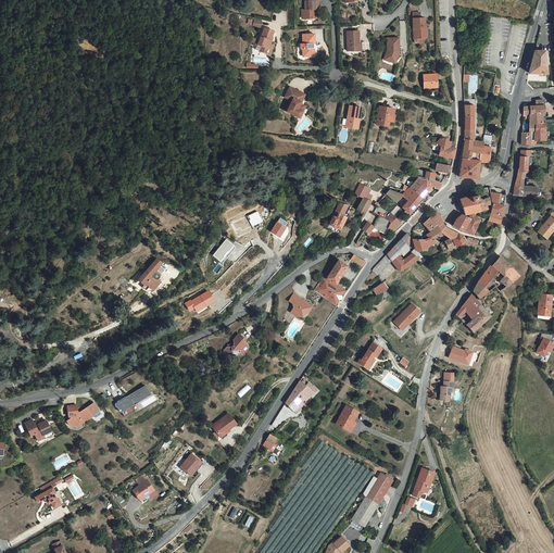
[(314,17),(314,8),(316,8),(318,8),(317,0),(304,0),(304,8),(303,8),(303,17),(314,17)]
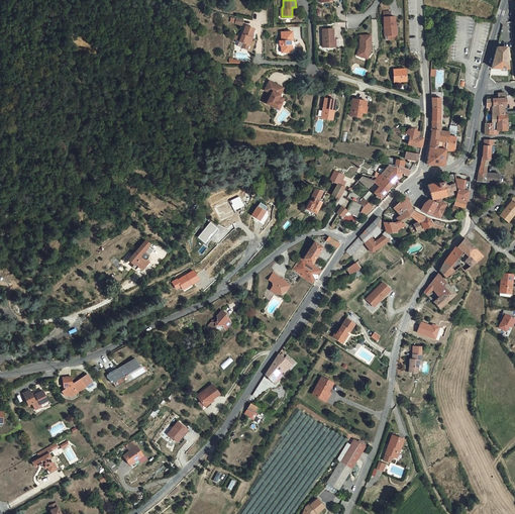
[(396,17),(392,17),(385,18),(385,36),(395,35),(395,27),(396,26),(396,17)]
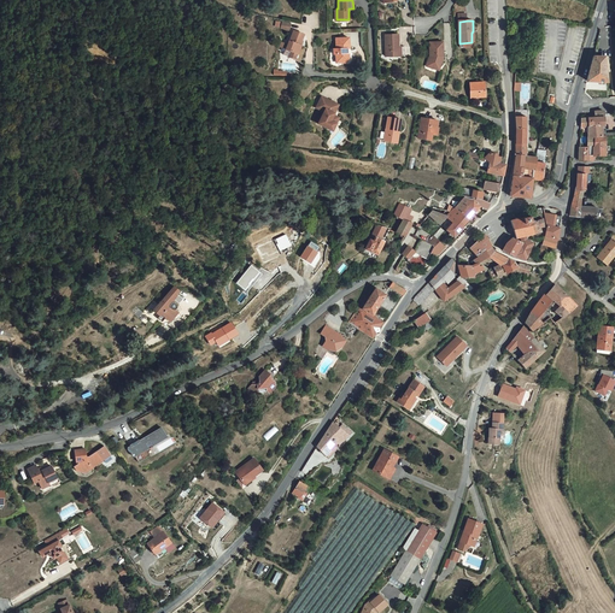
[(298,54),(302,45),(300,45),(302,41),(304,35),(294,30),(291,41),(290,41),(287,45),(281,42),(280,47),(286,49),(291,52),(288,57),(294,59),(297,53),(298,54)]
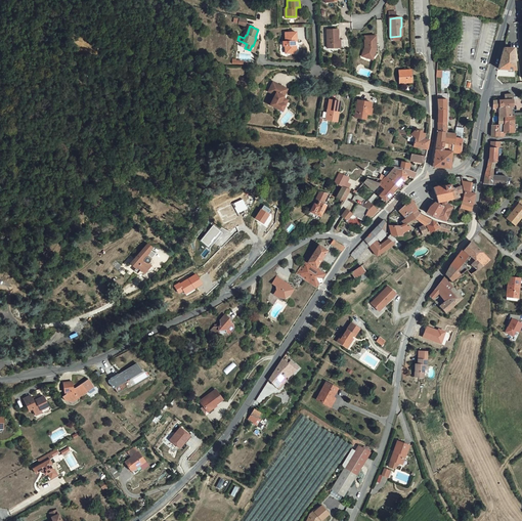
[(339,29),(328,30),(329,48),(345,47),(345,40),(340,39),(339,29)]
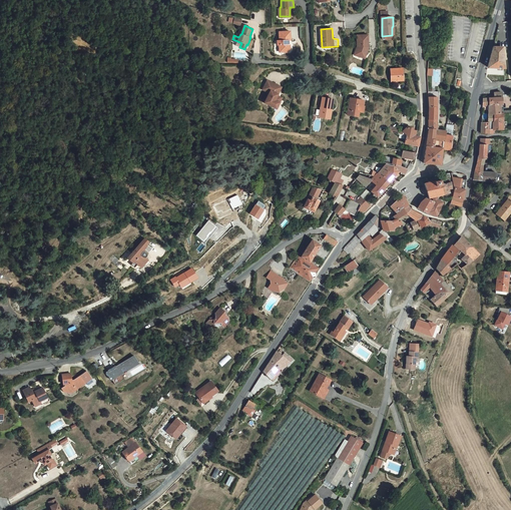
[(288,44),(288,39),(290,39),(291,39),(290,30),(279,31),(279,39),(277,40),(277,44),(279,44),(279,52),(288,51),(291,49),(290,44),(288,44)]
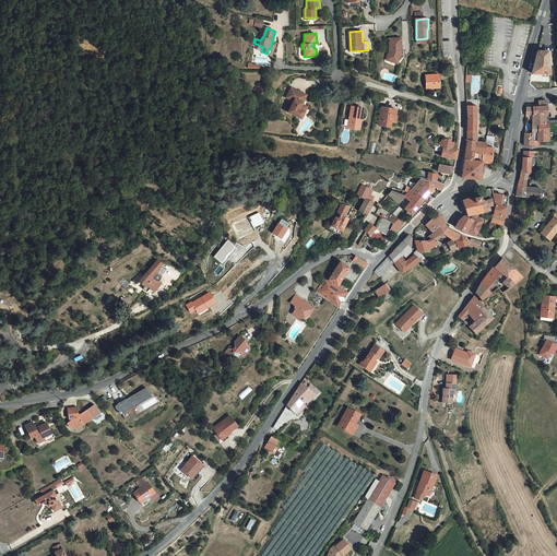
[(400,55),(400,51),(402,51),(402,38),(390,38),(391,55),(390,58),(400,61),(402,55),(400,55)]
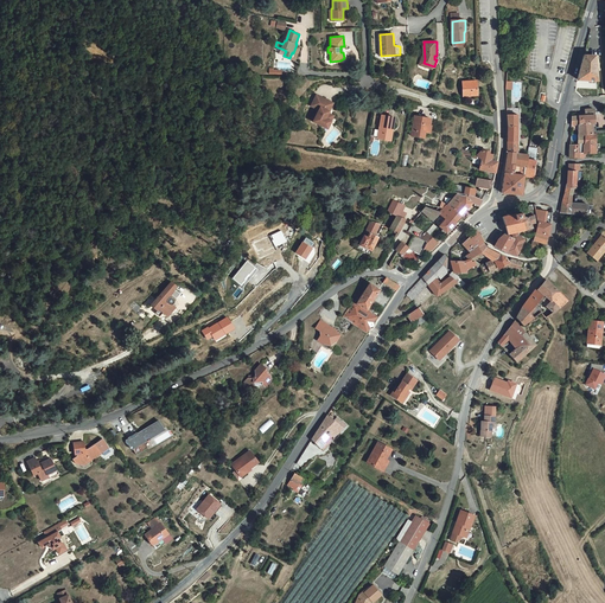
[(579,79),(597,81),(597,65),(597,59),(597,56),(585,56),(579,79)]
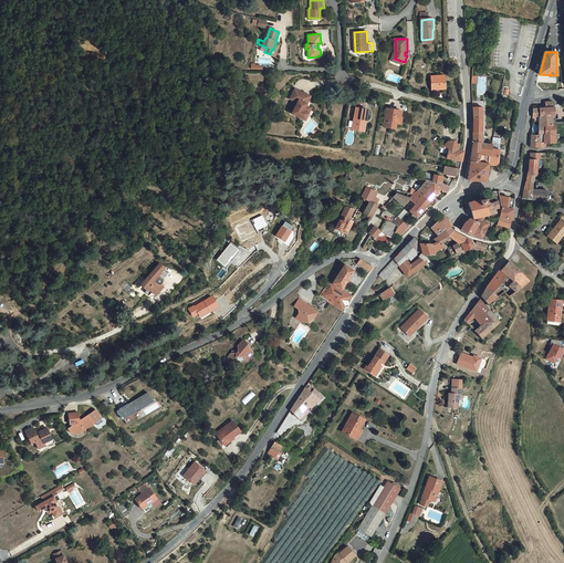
[(270,71),(270,62),(253,62),(253,66),(249,66),(249,71),(270,71)]
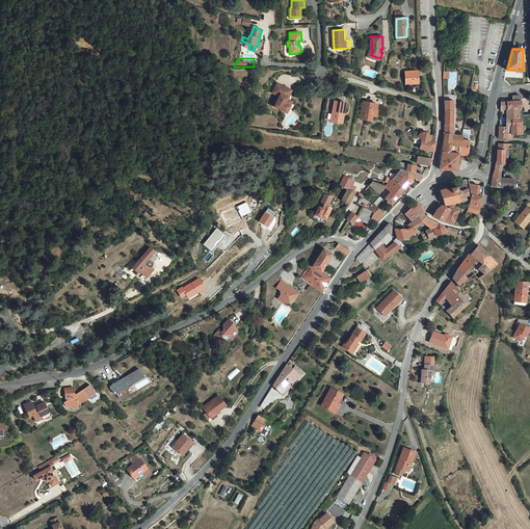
[(406,84),(419,83),(418,72),(406,72),(406,84)]
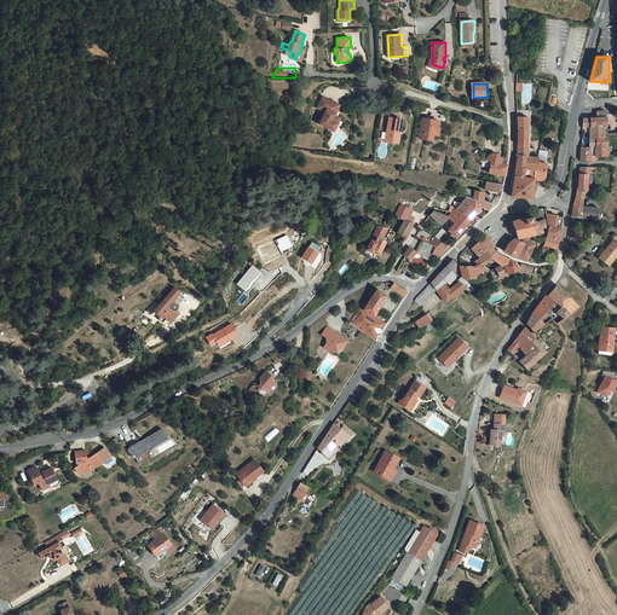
[(334,114),(339,103),(322,96),(317,108),(326,110),(319,123),(334,129),(338,122),(333,119),(334,114)]
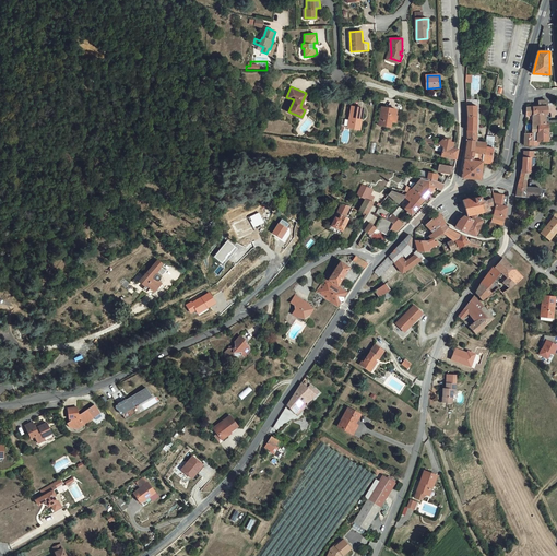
[(538,106),(528,107),(526,115),(532,115),(533,132),(540,132),(538,122),(545,122),(544,113),(547,113),(547,101),(538,101),(538,106)]
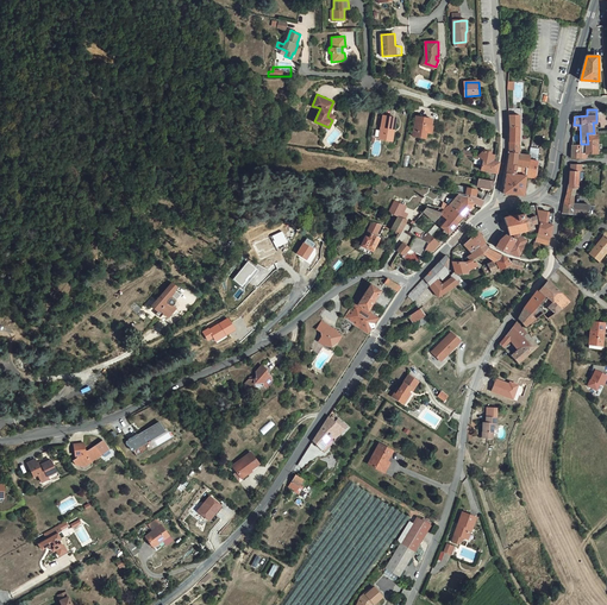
[(390,140),(393,128),(395,130),(398,118),(385,115),(381,139),(390,140)]
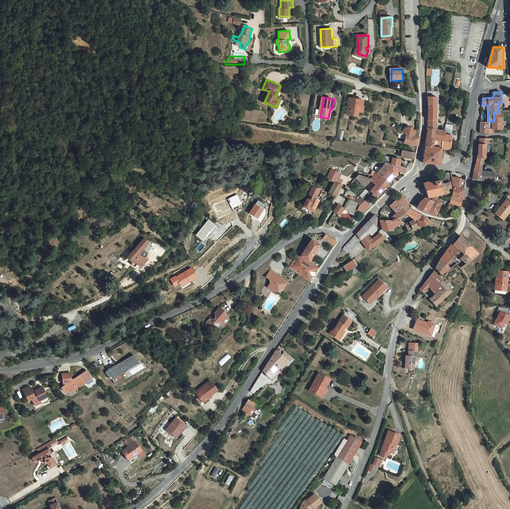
[(366,100),(352,97),(348,117),(359,119),(361,111),(362,105),(365,106),(366,100)]
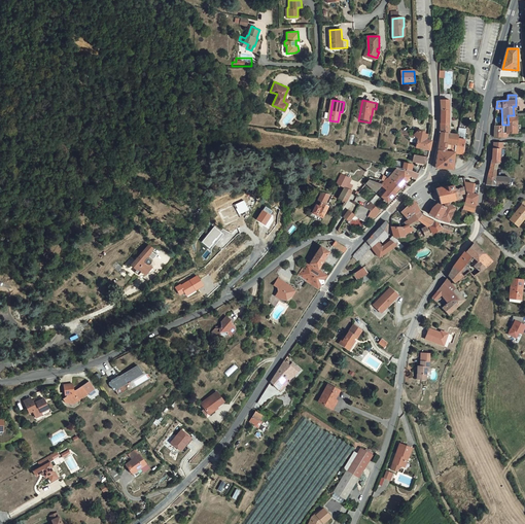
[(450,134),(450,100),(441,100),(441,110),(441,133),(449,134),(450,134)]
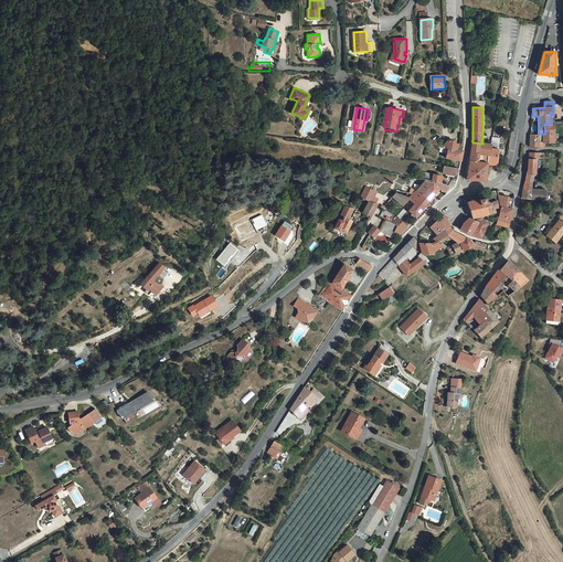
[(546,135),(543,135),(543,142),(556,141),(555,133),(554,125),(545,125),(546,135)]
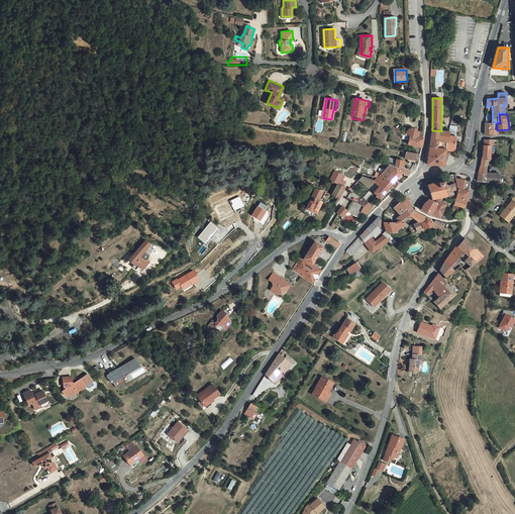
[(487,124),(486,135),(493,135),(493,131),(497,130),(497,123),(487,124)]
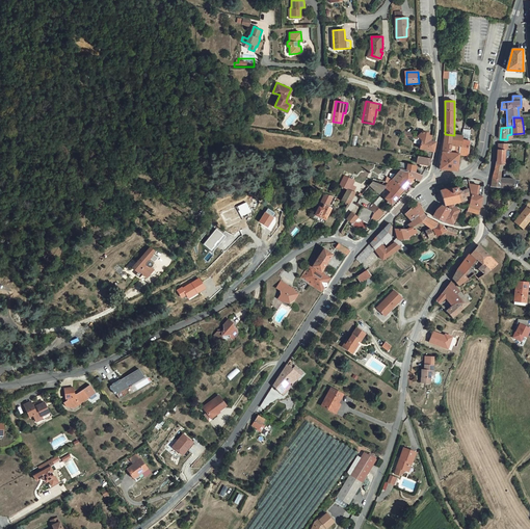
[(459,155),(469,156),(473,130),(465,129),(462,136),(459,155)]
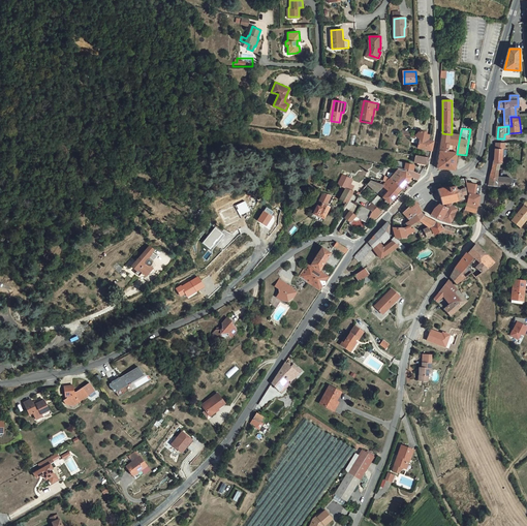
[(446,152),(451,134),(442,133),(440,151),(446,152)]
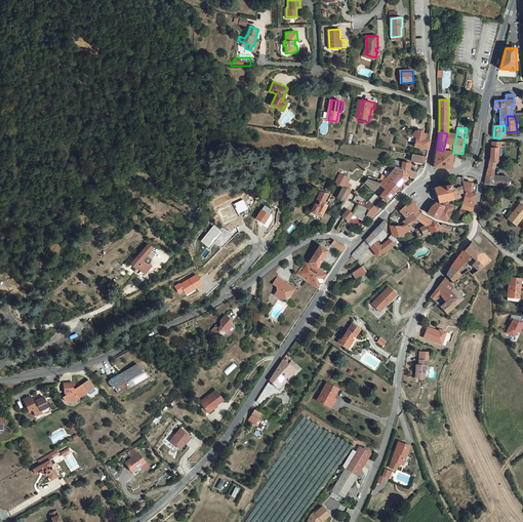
[(452,169),(453,153),(456,134),(448,133),(447,133),(443,151),(437,150),(435,168),(452,169)]
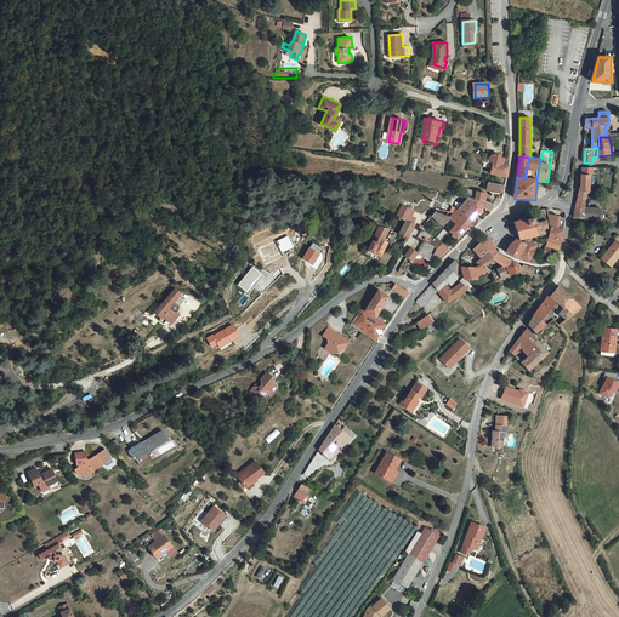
[(510,170),(510,165),(494,161),(492,173),(509,177),(510,170)]
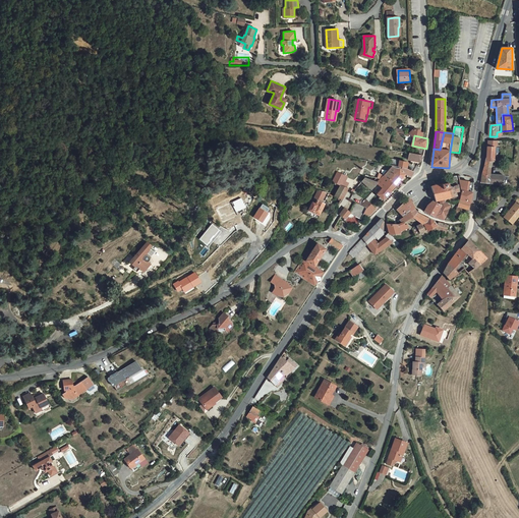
[(499,154),(499,148),(497,148),(489,147),(488,147),(486,159),(494,159),(497,159),(497,154),(499,154)]
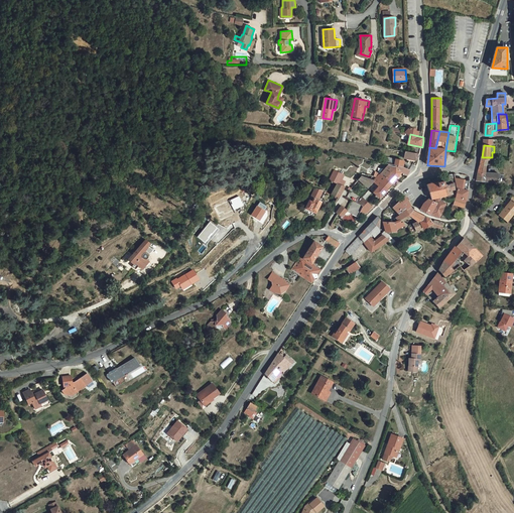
[(416,161),(420,154),(407,151),(402,151),(401,155),(405,156),(405,157),(409,158),(408,159),(416,161)]
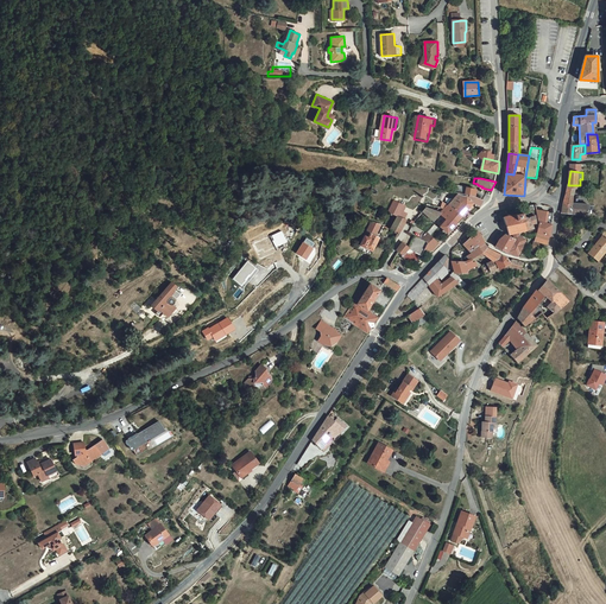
[(477,190),(458,185),(456,192),(475,197),(477,190)]
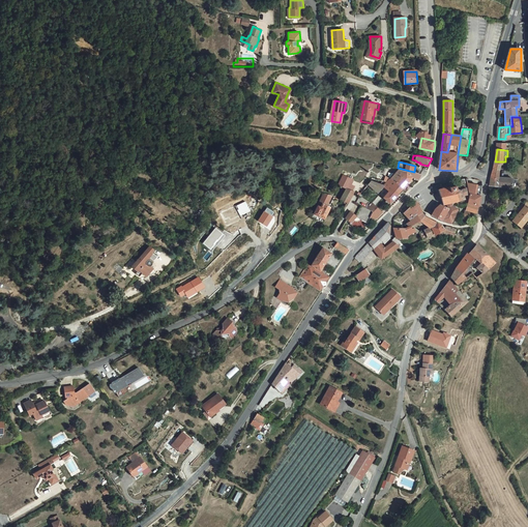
[(495,165),(492,177),(501,177),(502,162),(501,165),(495,165)]
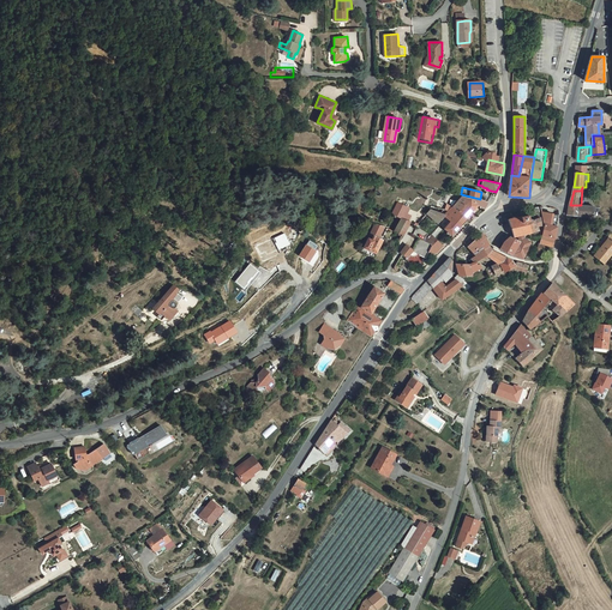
[(450,207),(466,218),(478,205),(483,207),(489,200),(480,199),(461,194),(450,207)]
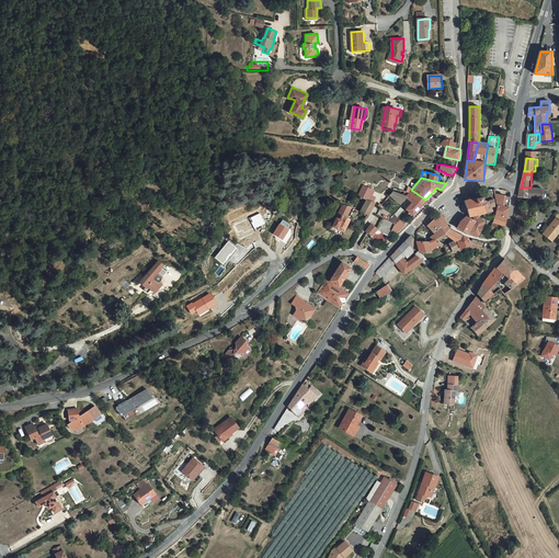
[(411,190),(401,183),(398,189),(407,193),(411,190)]
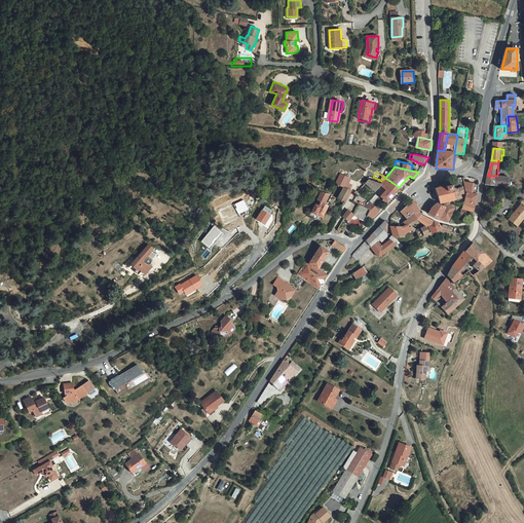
[(351,190),(354,185),(350,183),(346,182),(348,177),(341,174),(338,184),(337,185),(344,188),(339,198),(342,199),(346,200),(353,191),(351,190)]
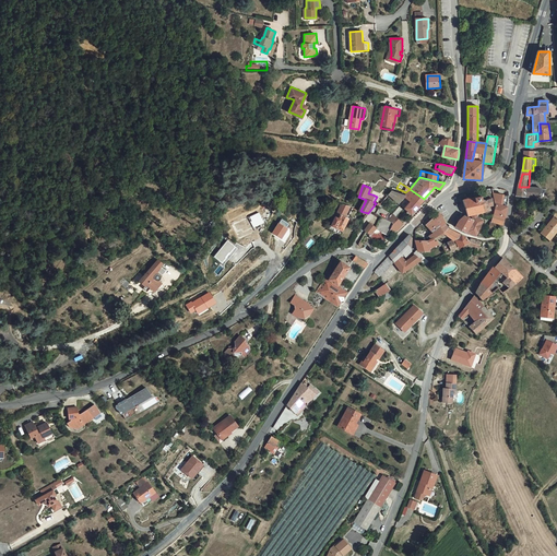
[(517,196),(540,198),(543,188),(529,187),(519,187),(517,196)]
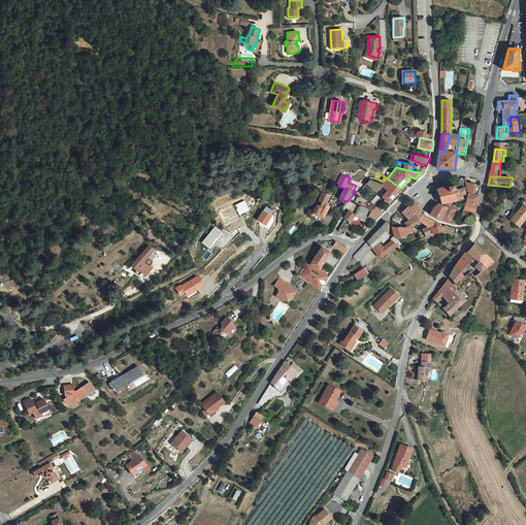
[(367,182),(379,191),(384,186),(388,189),(390,188),(396,192),(400,188),(387,178),(383,182),(382,183),(369,178),(367,182)]
